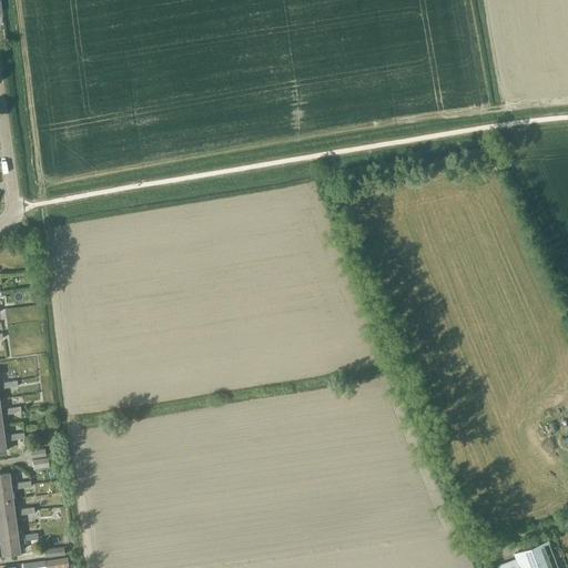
[(0,412),(1,412),(7,411),(8,414),(14,413),(13,407),(7,408),(7,405),(0,406),(0,404),(0,412)]
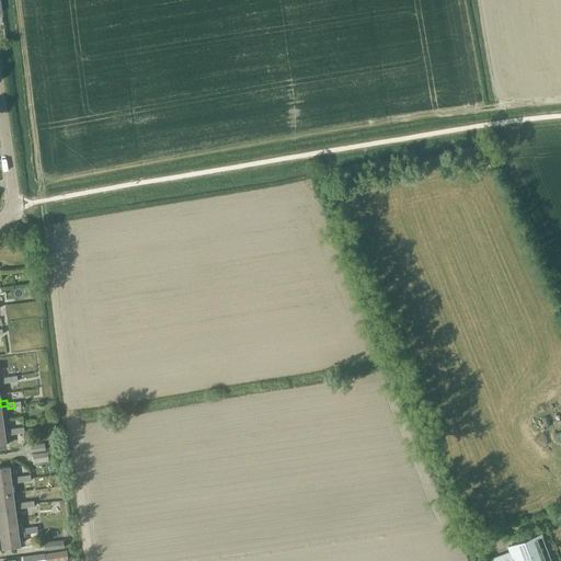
[(3,427),(3,420),(0,420),(0,433),(4,433),(10,432),(10,434),(18,434),(16,427),(10,428),(9,426),(3,427)]
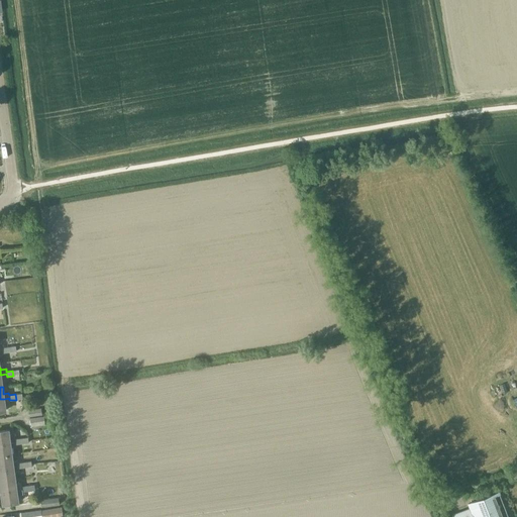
[(41,415),(41,408),(28,410),(29,417),(41,415)]
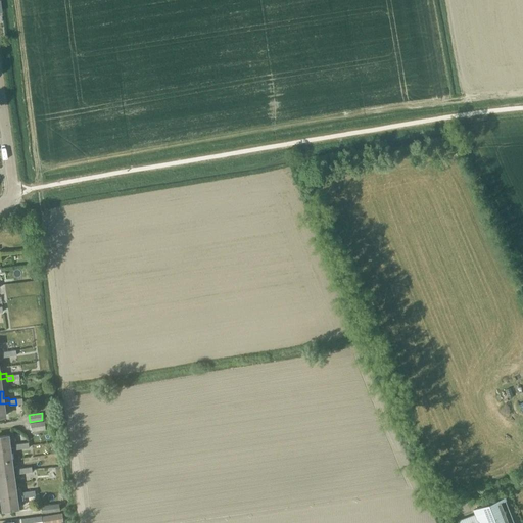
[(45,430),(44,421),(30,423),(31,432),(45,430)]
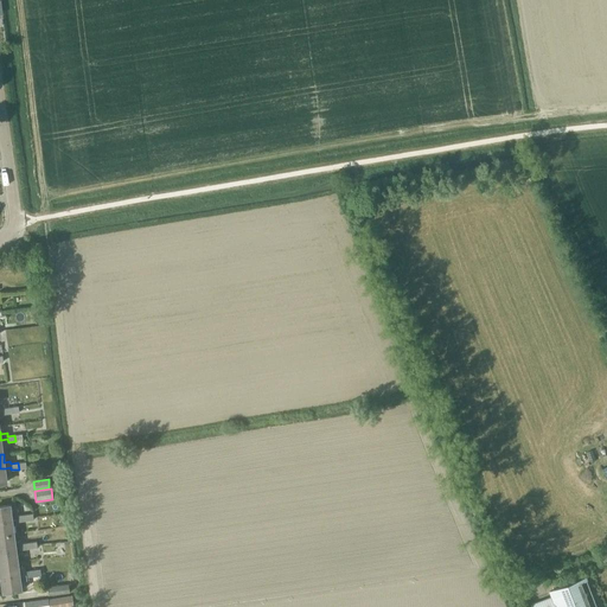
[(0,522),(12,521),(11,506),(0,506),(0,522)]
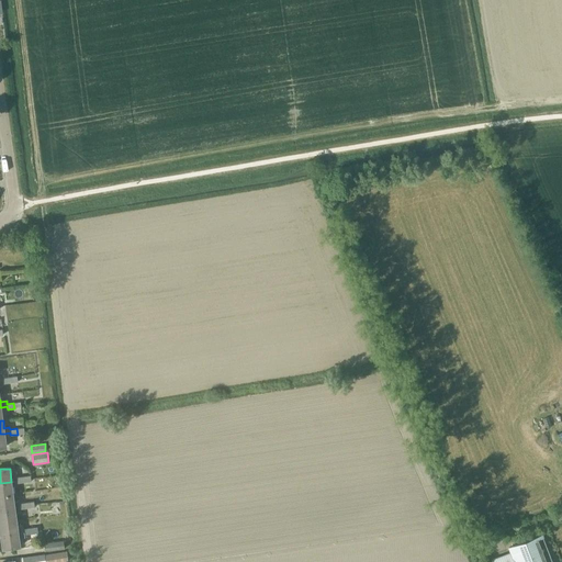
[(0,496),(13,495),(11,482),(0,483),(0,496)]
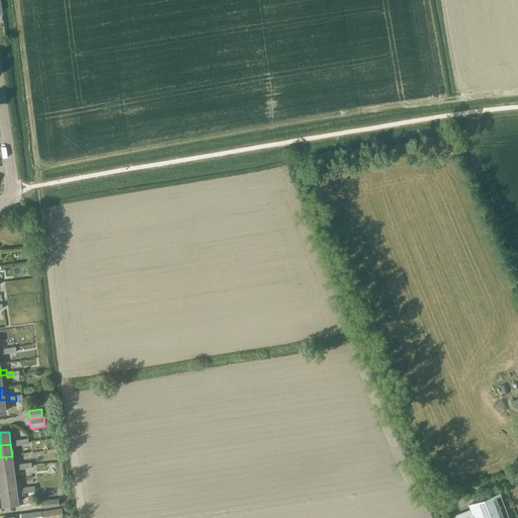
[(24,462),(18,463),(17,461),(13,462),(12,456),(0,457),(0,469),(13,467),(18,467),(18,469),(25,468),(24,462)]
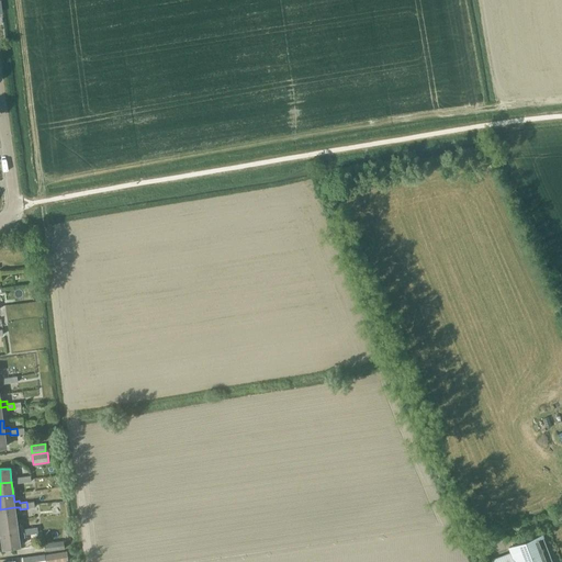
[(0,509),(0,521),(0,523),(17,520),(15,513),(21,512),(20,509),(20,507),(14,507),(0,509)]
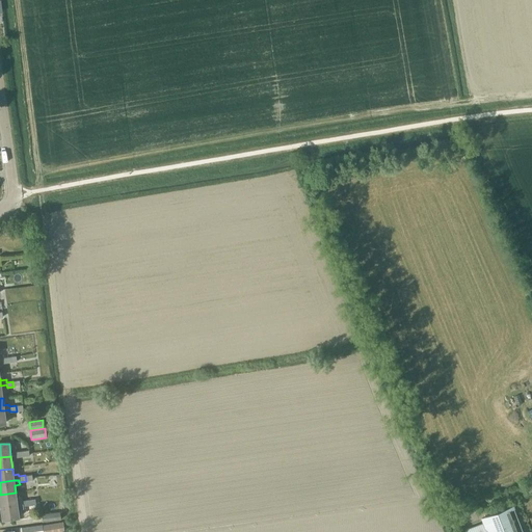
[(16,493),(0,495),(2,507),(17,505),(23,504),(23,506),(29,505),(29,501),(29,500),(22,501),(22,498),(17,498),(16,493)]
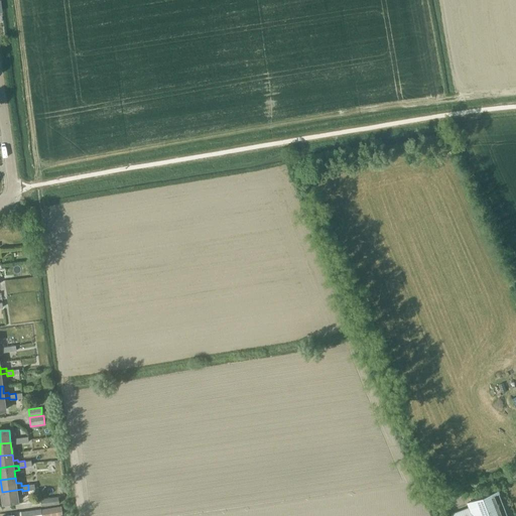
[(22,491),(22,489),(16,490),(2,492),(3,504),(18,502),(17,494),(23,493),(22,491)]
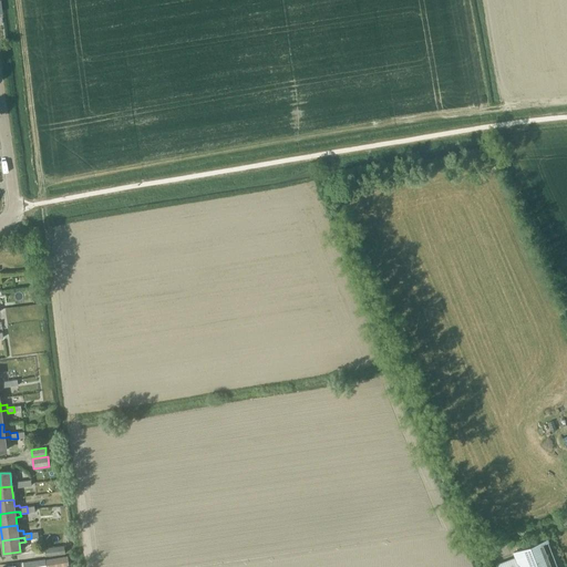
[(557,566),(547,539),(514,553),(515,558),(496,566),(557,566)]
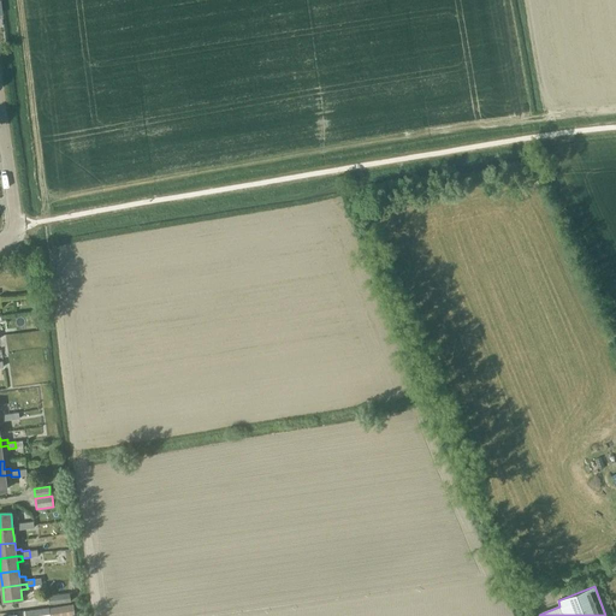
[(70,602),(69,593),(47,596),(48,604),(70,602)]
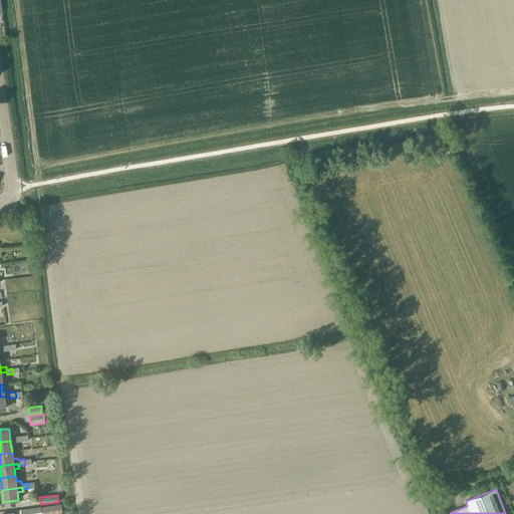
[(52,513),(62,512),(61,504),(40,507),(41,513),(52,513)]
